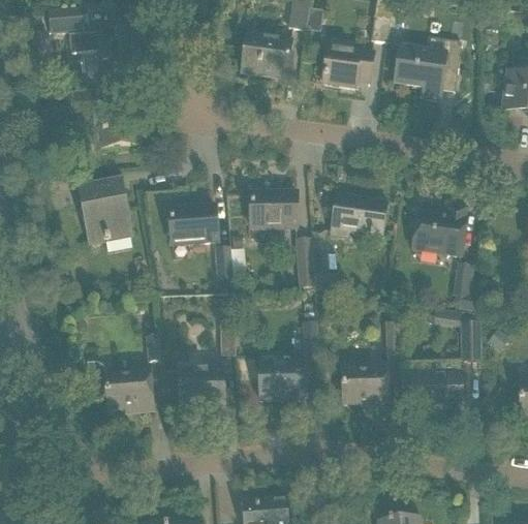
[(289,0),(287,25),(305,28),(308,0),(289,0)]
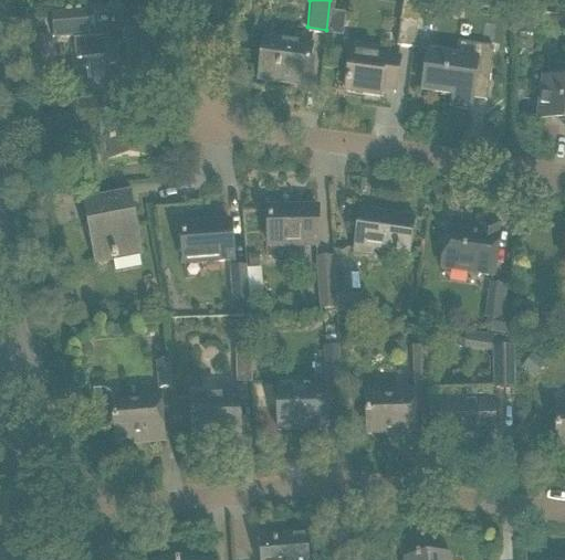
[(86,4),(50,8),(52,35),(89,32),(86,4)]
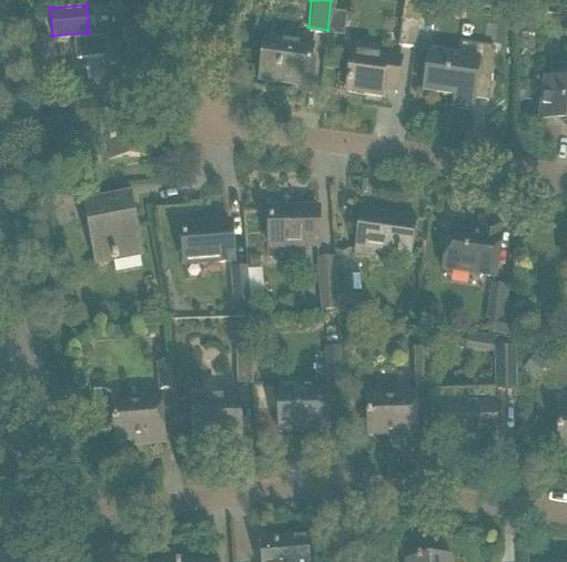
[(149,75),(145,31),(102,36),(102,33),(73,36),(76,54),(104,52),(107,80),(149,75)]
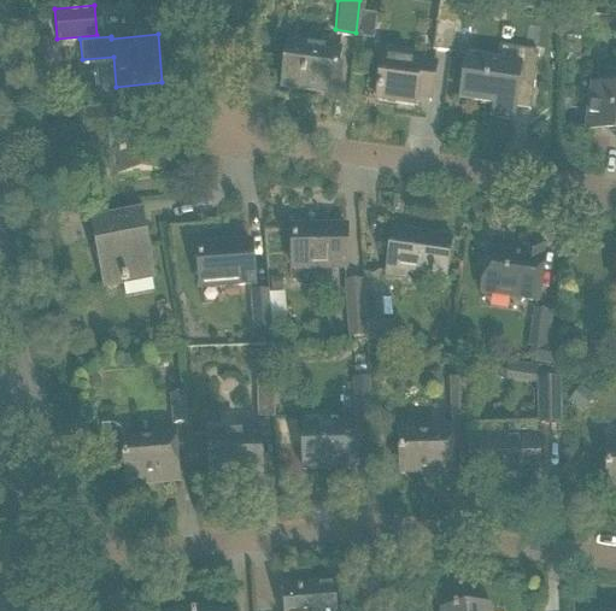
[(333,90),(334,84),(339,45),(287,37),(280,82),(333,90)]
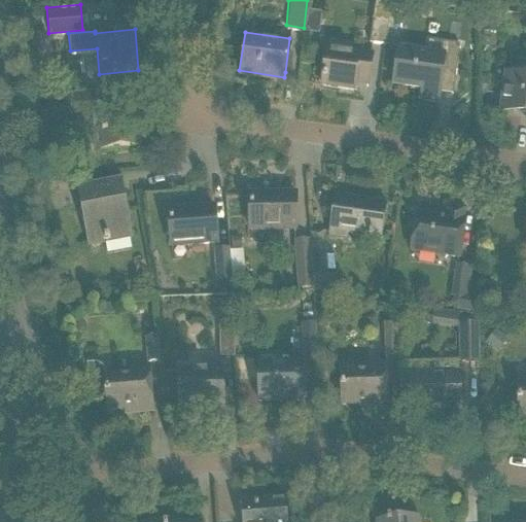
[(396,44),(394,65),(392,81),(421,85),(419,96),(437,98),(441,71),(454,72),(458,40),(427,36),(426,48),(396,44)]
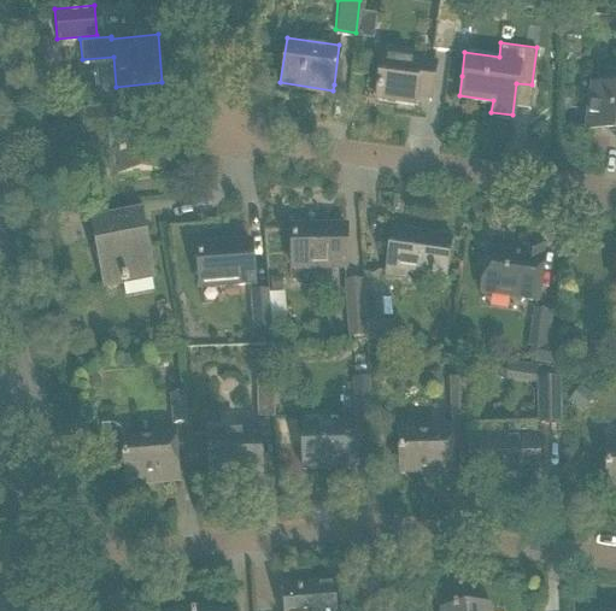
[(429,97),(430,89),(434,60),(382,53),(375,97),(412,101),(414,94),(429,97)]
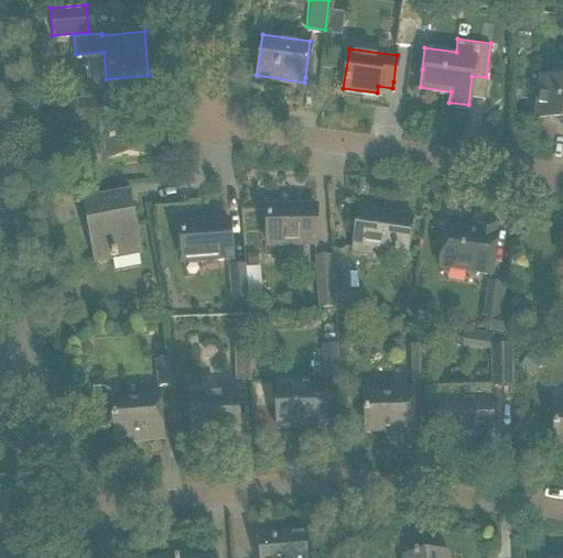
[(562,80),(541,78),(537,113),(562,116),(562,80)]
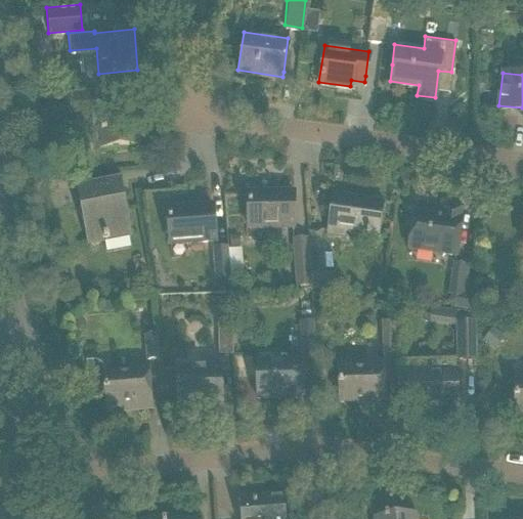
[(118,177),(78,185),(88,239),(102,235),(105,248),(129,244),(127,230),(128,230),(118,177)]
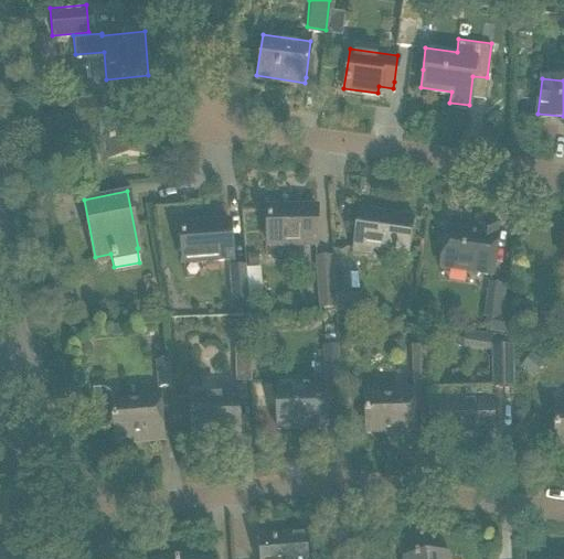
[(267,205),(266,240),(315,240),(315,203),(301,203),(301,205),(267,205)]
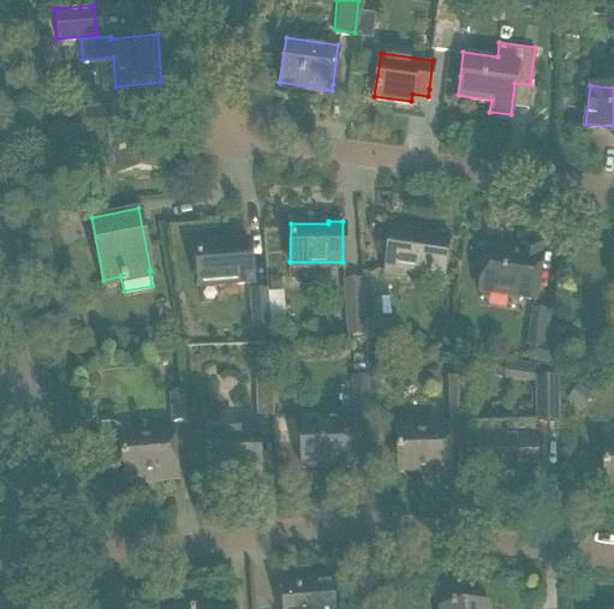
[(389,224),(383,263),(382,272),(404,275),(405,267),(442,273),(449,232),(389,224)]
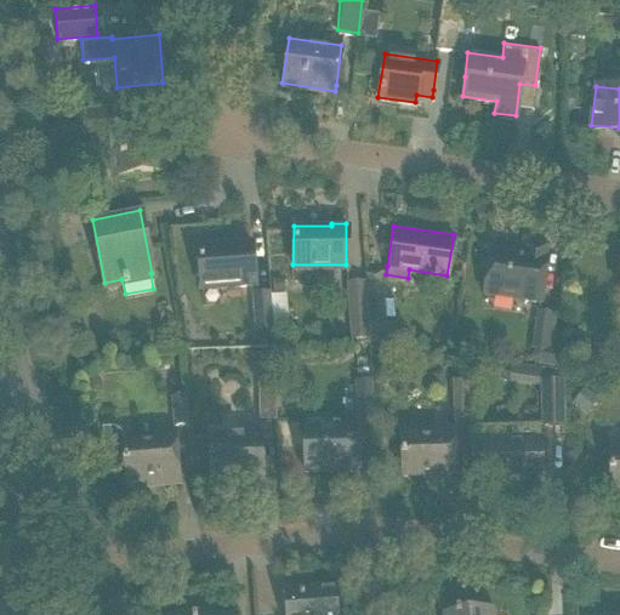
[(198,245),(200,284),(254,280),(250,239),(235,240),(235,243),(198,245)]
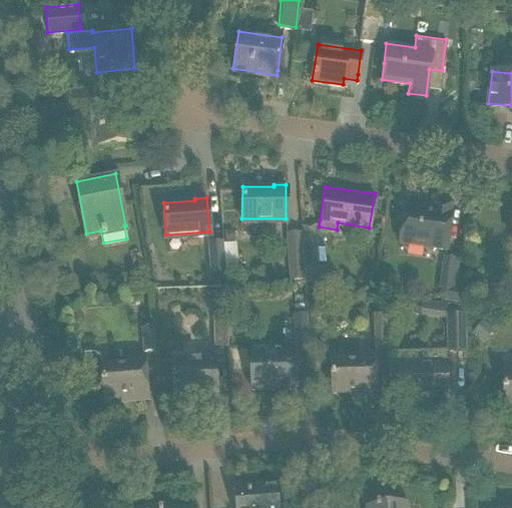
[(434,209),(404,204),(400,236),(446,243),(450,211),(448,211),(450,201),(436,198),(434,209)]
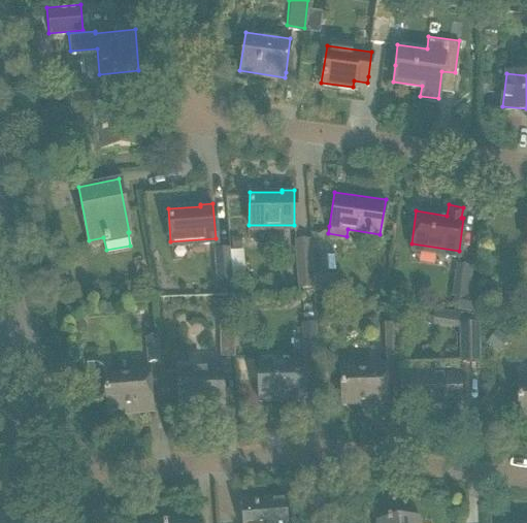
[(324,228),(309,229),(313,278),(327,276),(326,262),(325,251),(325,250),(324,228)]
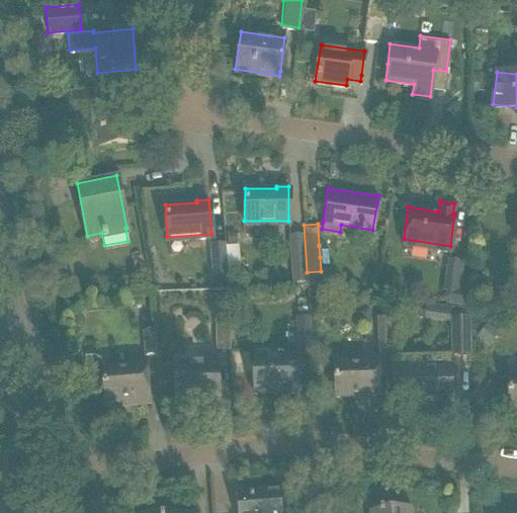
[(235,229),(226,229),(227,241),(235,240),(235,229)]
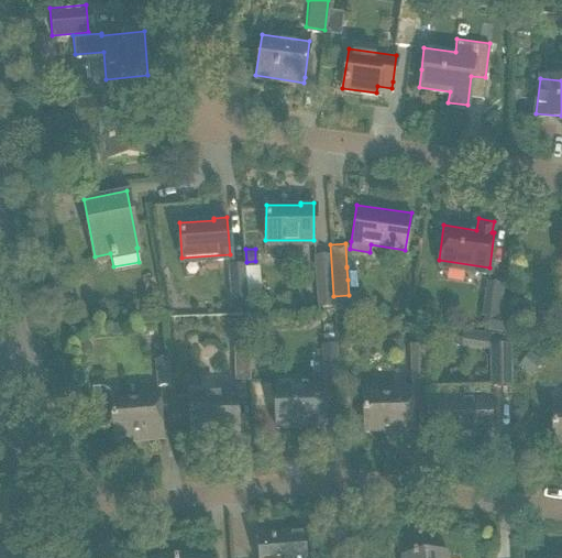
[(330,253),(315,254),(316,287),(317,305),(332,304),(331,286),(330,253)]
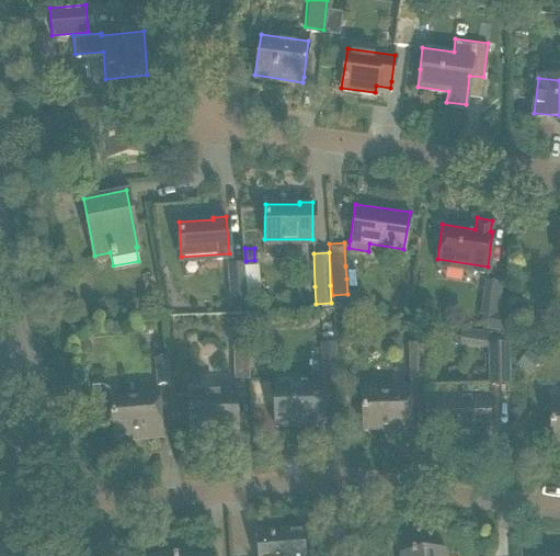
[(244,295),(242,260),(227,261),(229,296),(244,295)]
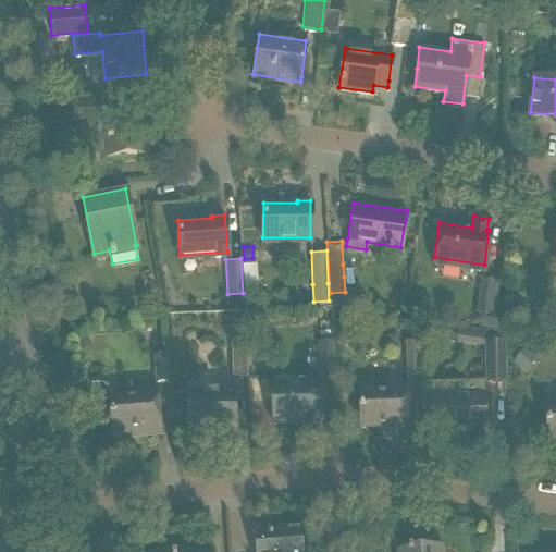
[(481,274),(476,307),(479,307),(479,309),(477,320),(504,324),(506,314),(490,310),(490,309),(495,277),(481,274)]
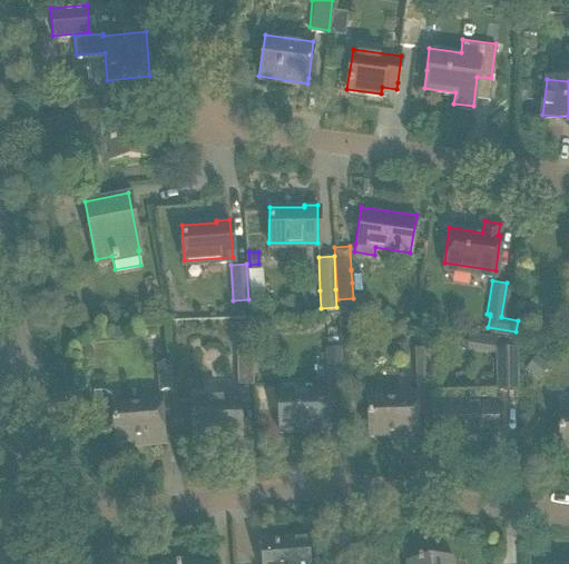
[(329,342),(342,340),(340,317),(326,318),(329,342)]
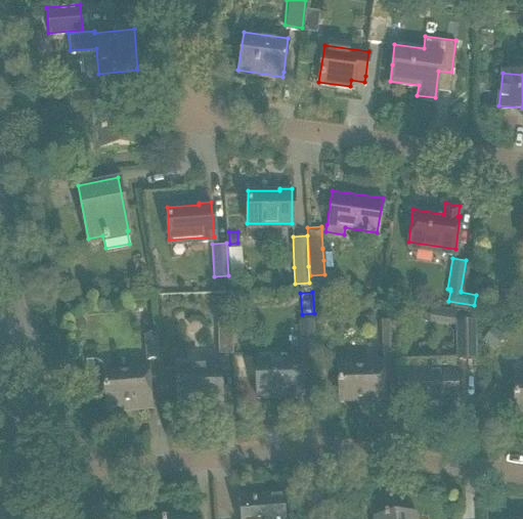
[(218,350),(231,350),(230,315),(217,315),(218,350)]
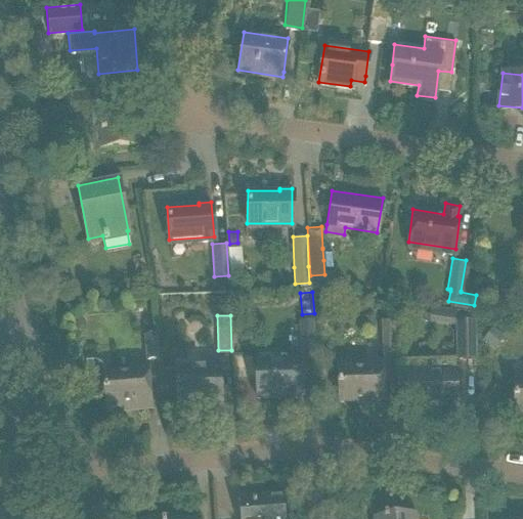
[(393,317),(381,317),(382,351),(394,350),(393,317)]
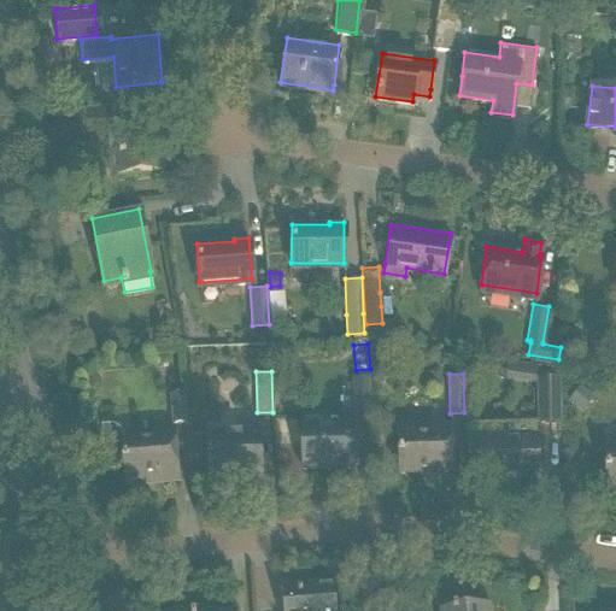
[(368,410),(367,375),(351,375),(352,410),(368,410)]
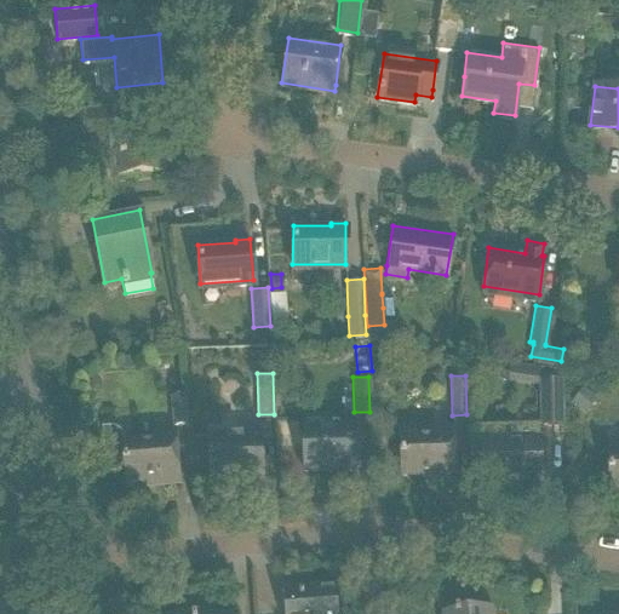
[(561,419),(560,377),(540,378),(542,419),(561,419)]
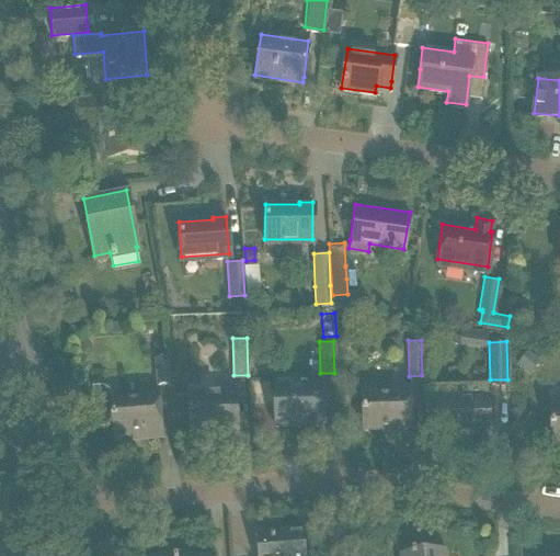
[(526,348),(516,361),(529,370),(539,358),(526,348)]
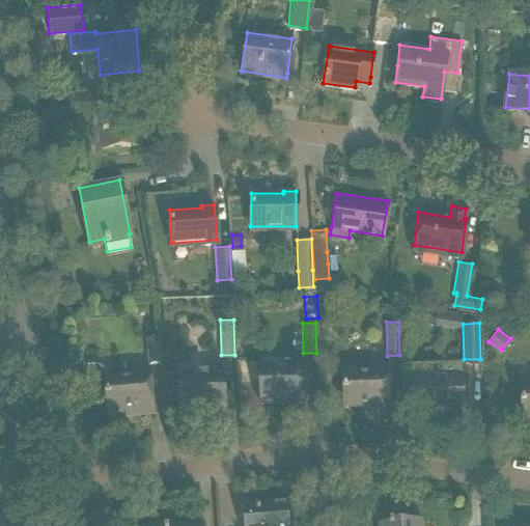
[(161,360),(158,335),(145,337),(147,361),(161,360)]
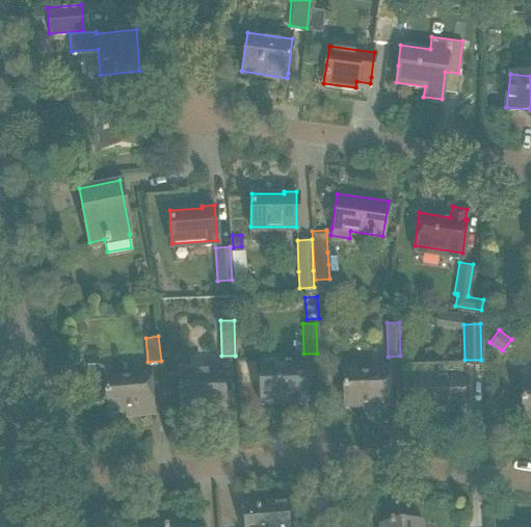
[(304,399),(307,399),(306,362),(259,364),(260,400),(290,399),(291,411),(304,410),(304,399)]
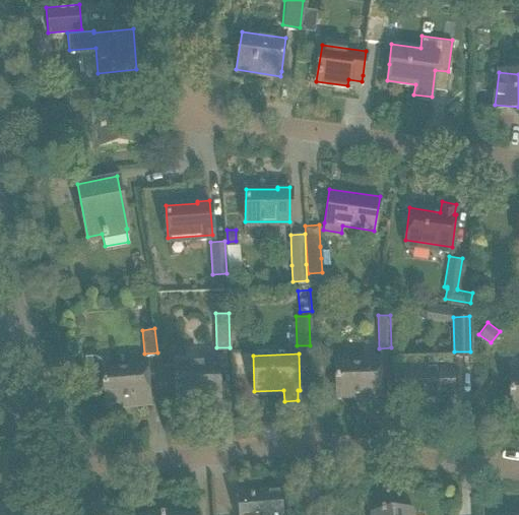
[(452,400),(451,363),(422,364),(422,353),(392,353),(393,379),(404,379),(405,402),(423,401),(423,398),(436,398),(436,401),(452,400)]
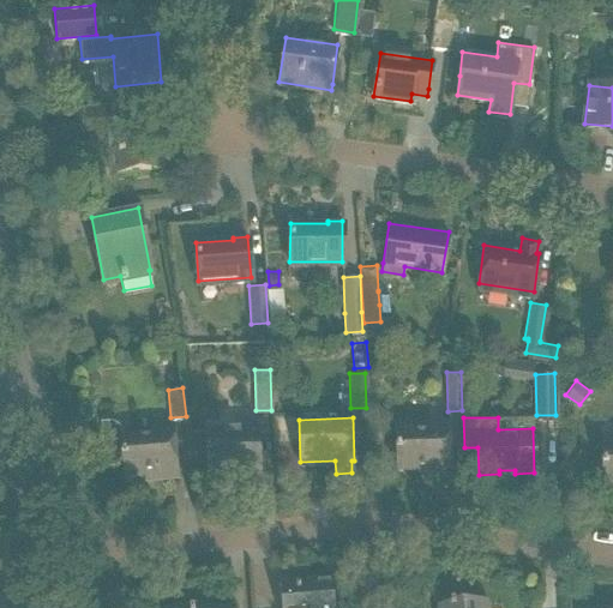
[(155,433),(121,435),(120,425),(119,423),(115,421),(109,419),(100,420),(102,451),(121,449),(124,473),(152,470),(152,475),(176,474),(172,422),(154,423),(155,433)]
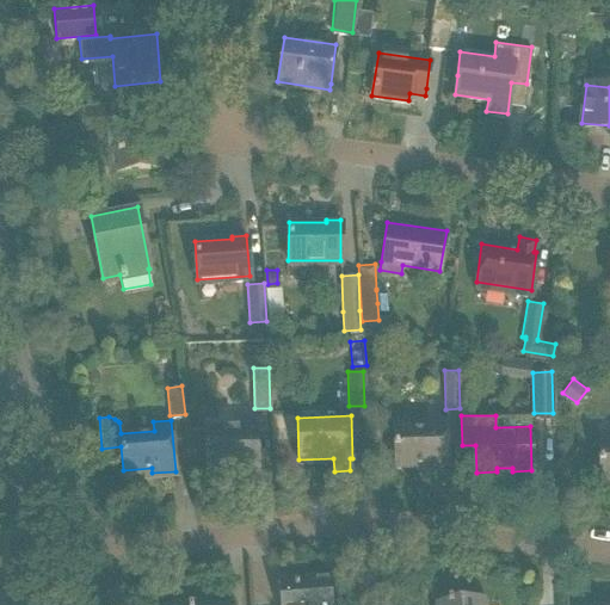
[(429,426),(394,427),(395,464),(424,463),(424,468),(448,468),(447,444),(444,417),(429,417),(429,426)]
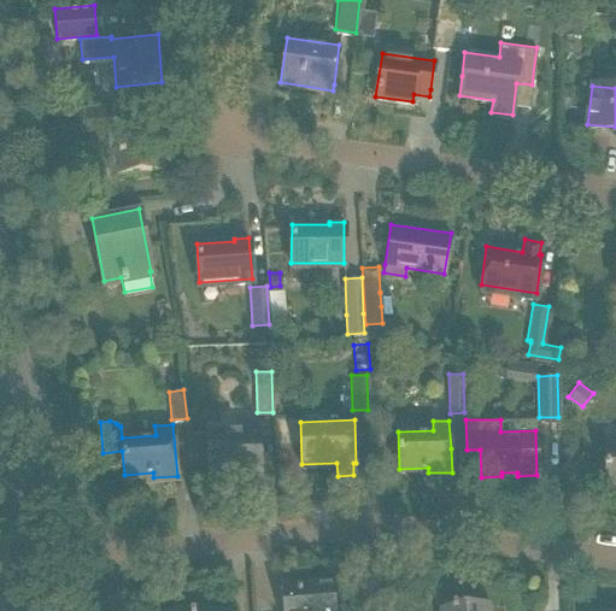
[(207,475),(260,474),(259,428),(206,429),(207,475)]
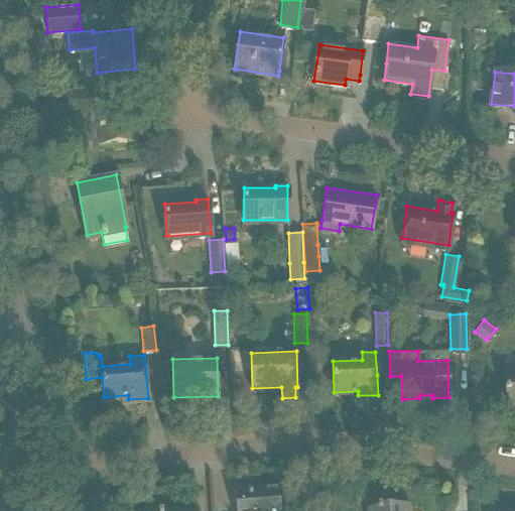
[(514,369),(506,370),(506,404),(514,403),(514,369)]
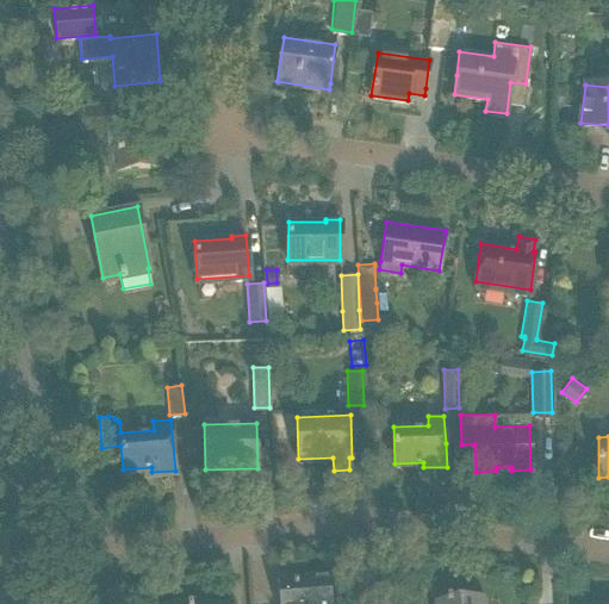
[(331,603),(329,571),(277,574),(279,603),(331,603)]
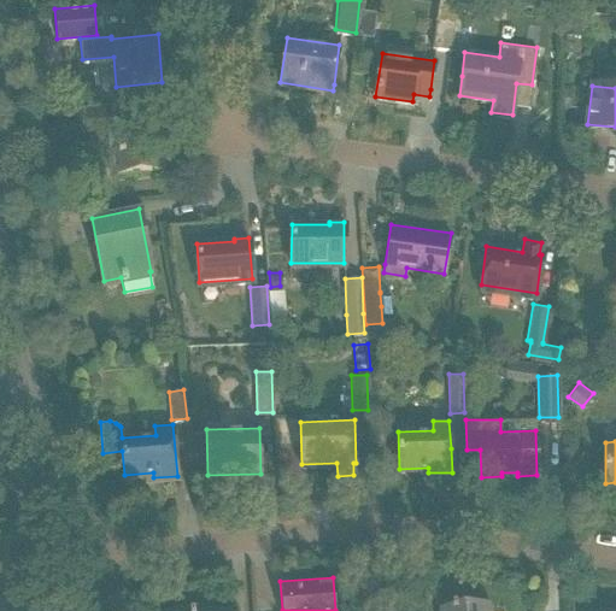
[(452,605),(440,606),(439,610),(490,610),(488,601),(456,604),(456,600),(452,600),(452,605)]
